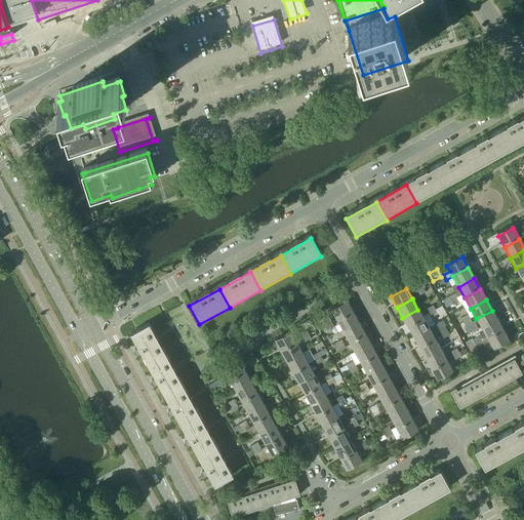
[(337,323),(354,315),(348,304),(331,313),(337,323)]
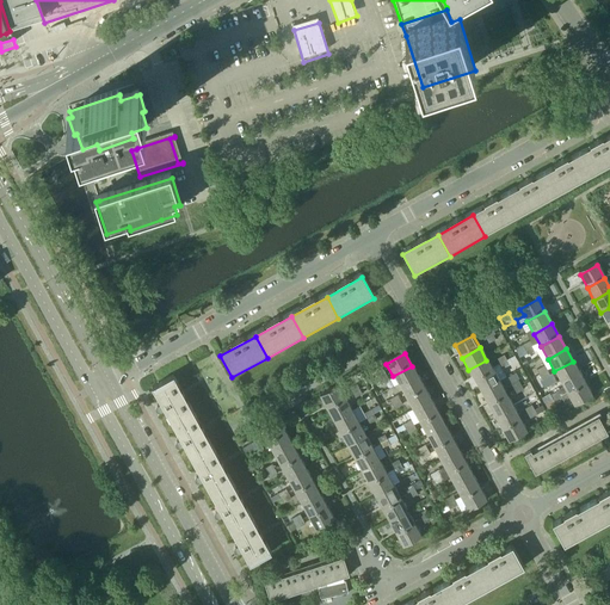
[(493,372),(486,360),(468,370),(475,383),(493,372)]
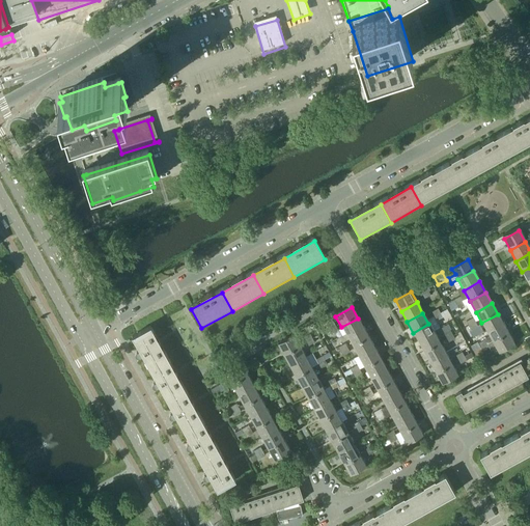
[(503,325),(498,314),(481,323),(487,333),(503,325)]
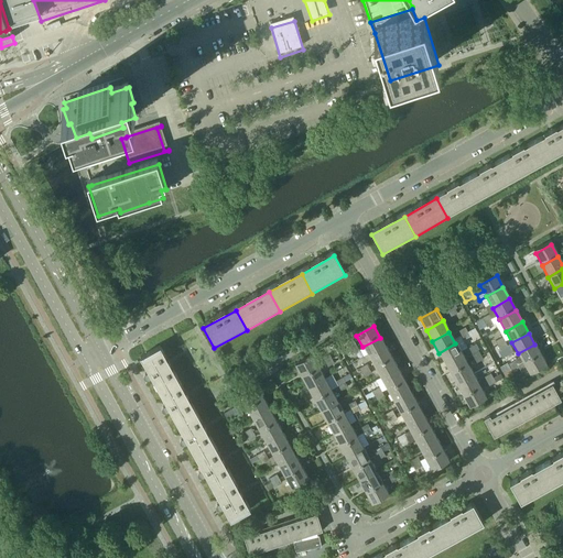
[(386,349),(380,338),(363,347),(369,359),(386,349)]
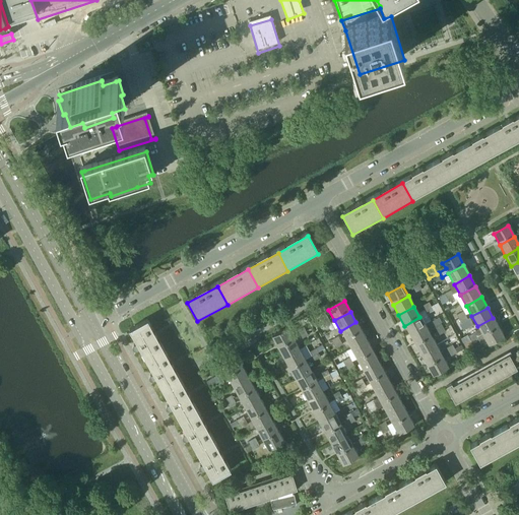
[(426,328),(419,317),(404,326),(410,336),(426,328)]
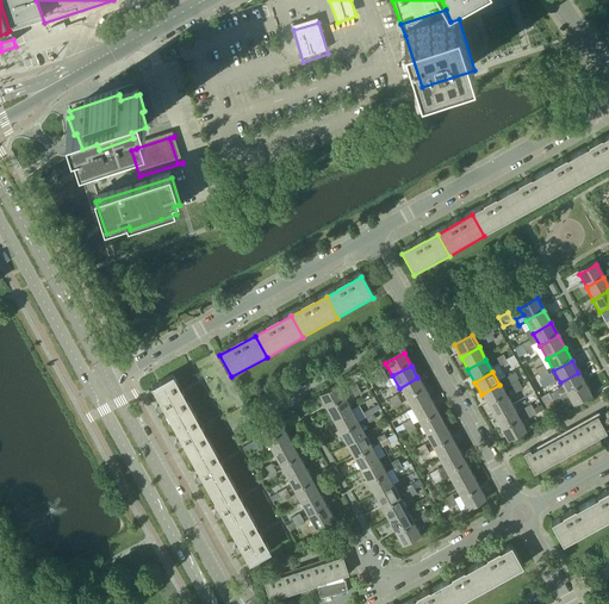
[(585,386),(578,373),(560,383),(567,396),(585,386)]
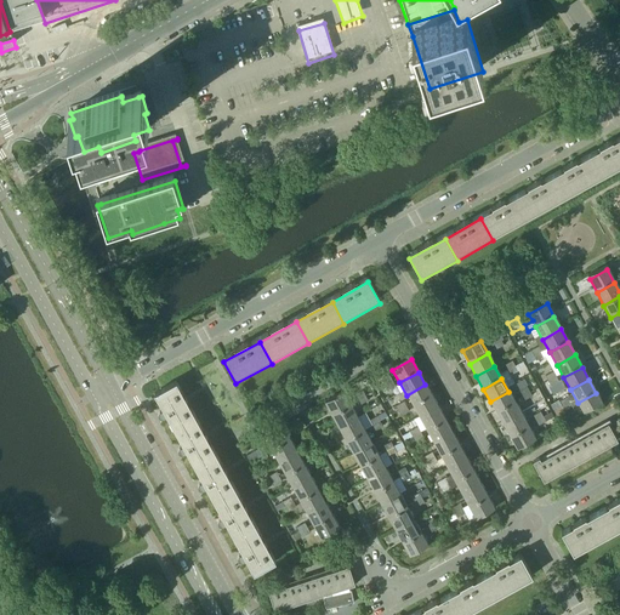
[(432,398),(425,385),(407,396),(414,408),(432,398)]
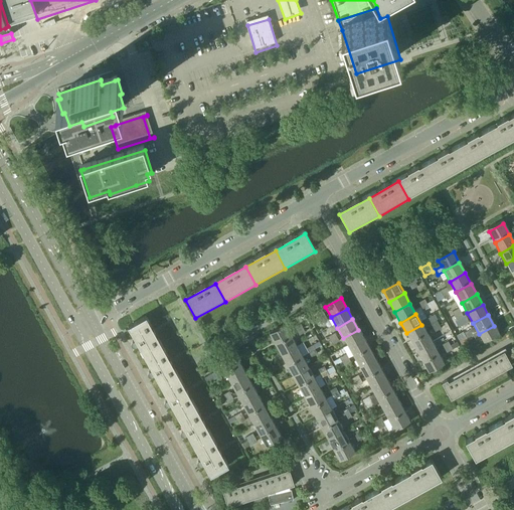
[(154,334),(147,321),(129,331),(136,343),(134,344),(137,349),(138,348),(145,360),(163,350),(156,337),(163,332),(162,329),(154,334)]
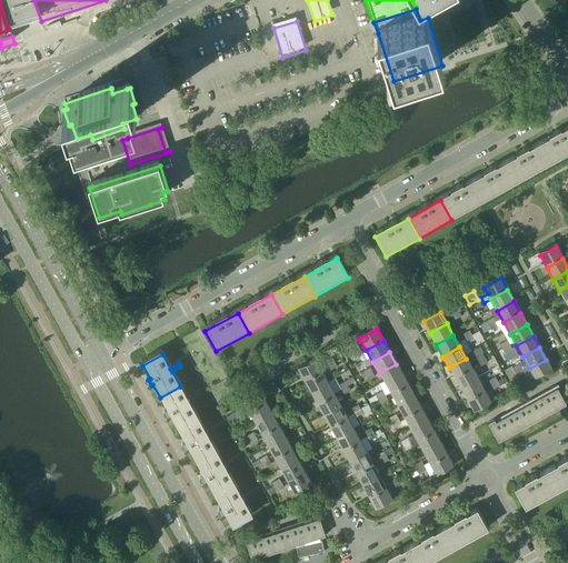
[(449,368),(456,380),(472,370),(466,359),(449,368)]
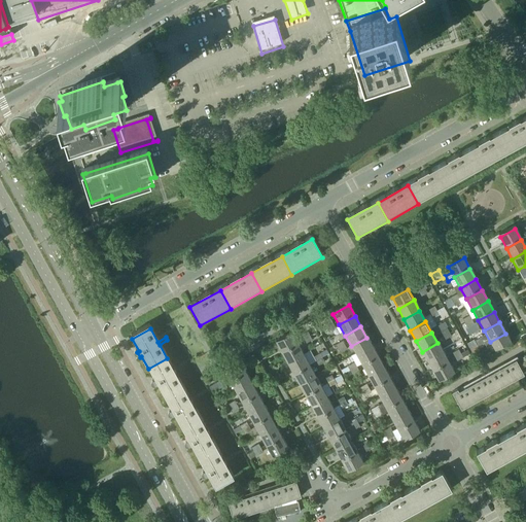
[(505,334),(490,342),(496,353),(512,344),(505,334)]
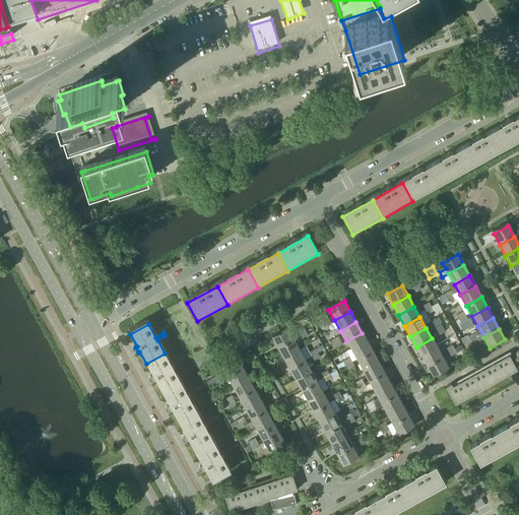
[(272,340),(278,351),(295,343),(288,332),(272,340)]
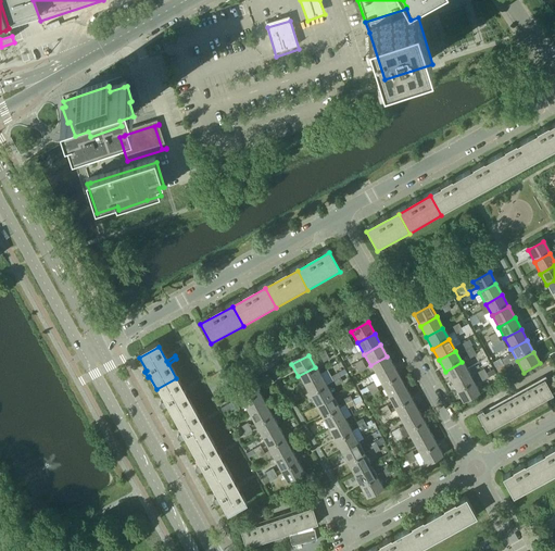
[(387,357),(370,365),(377,377),(393,367),(387,357)]
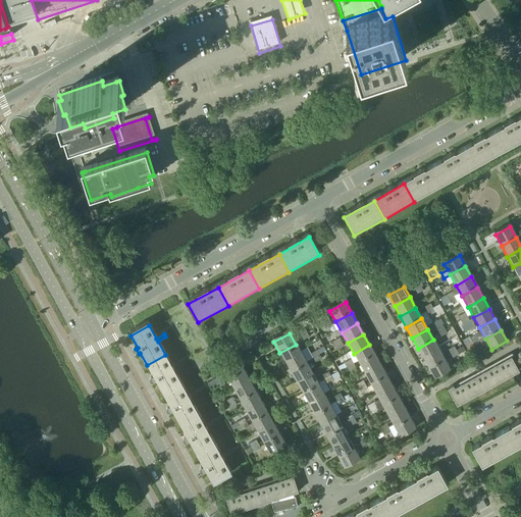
[(439,351),(433,340),(418,349),(424,359),(439,351)]
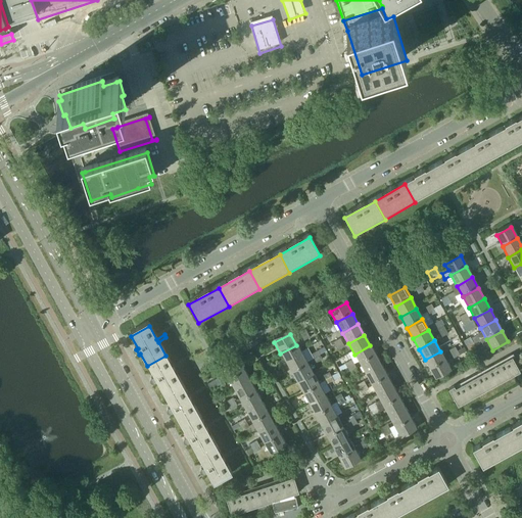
[(286,364),(301,356),(296,345),(280,354),(286,364)]
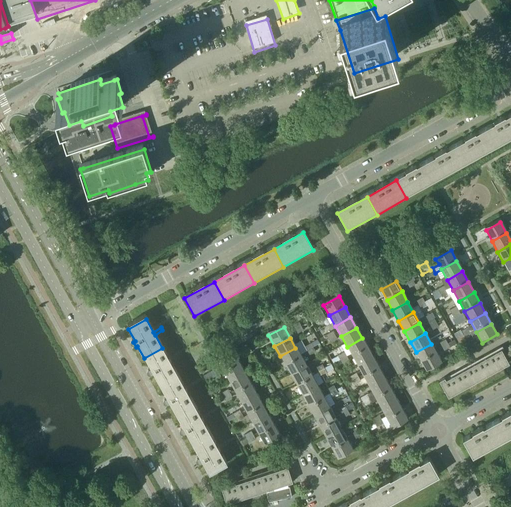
[(368,349),(362,338),(347,347),(352,357),(368,349)]
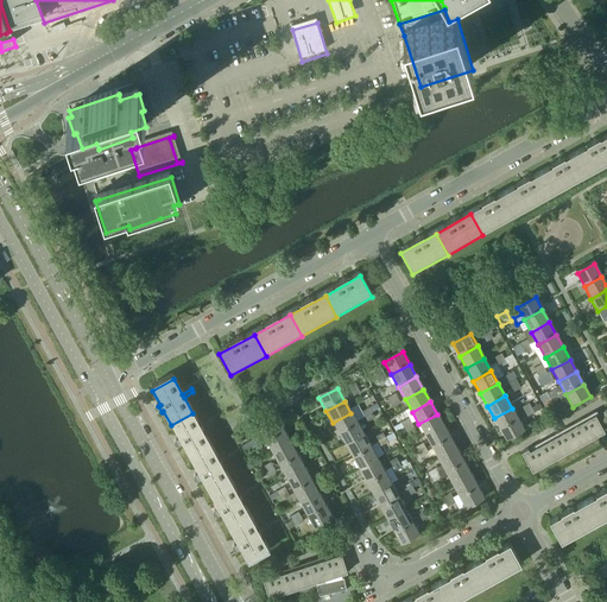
[(519,420),(512,409),(494,418),(500,430),(519,420)]
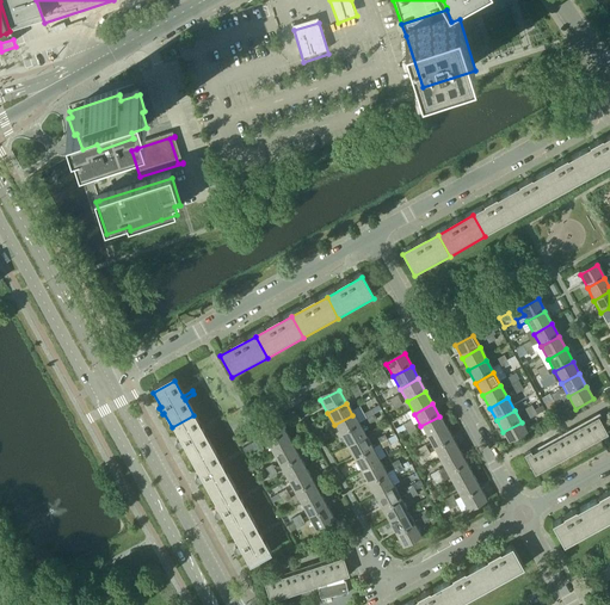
[(202,431),(193,415),(172,427),(180,442),(178,443),(182,449),(184,448),(191,463),(213,451),(204,434),(213,430),(211,426),(202,431)]
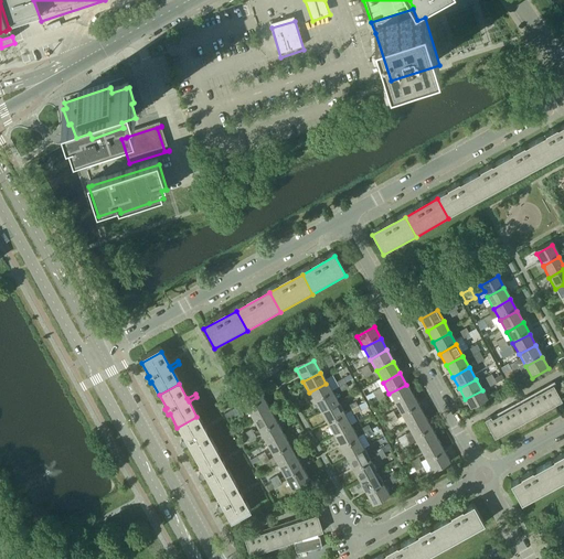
[(309,393),(316,405),(332,395),(326,384),(309,393)]
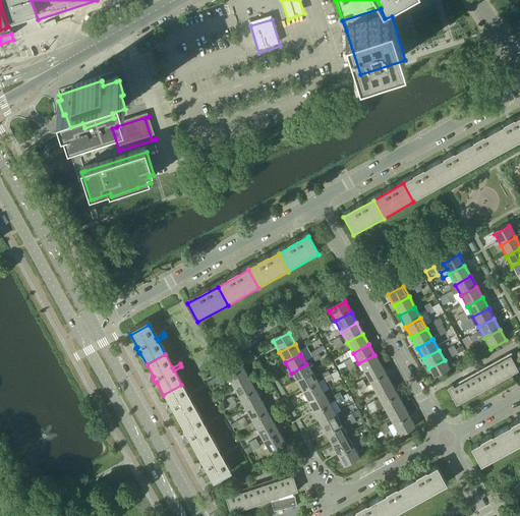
[(381,365),(374,355),(358,363),(364,375),(381,365)]
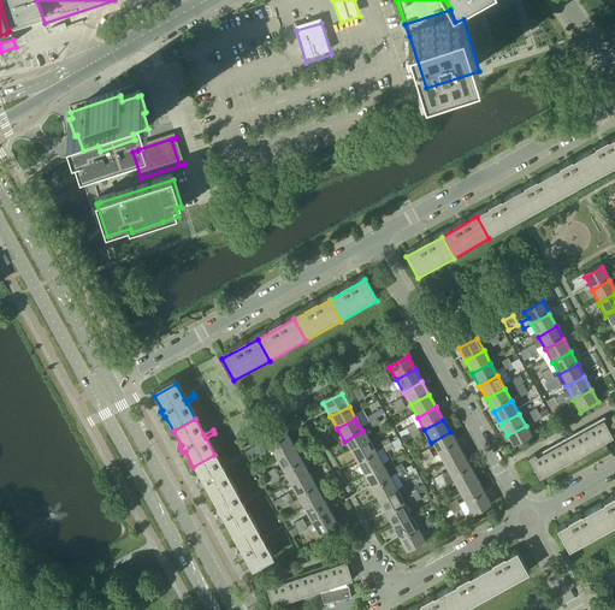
[(530,462),(530,463),(540,481),(613,442),(603,422),(530,462)]
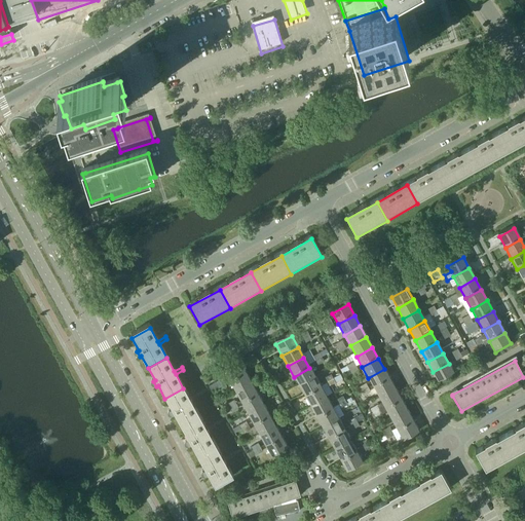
[(439,383),(455,375),(449,364),(433,372),(439,383)]
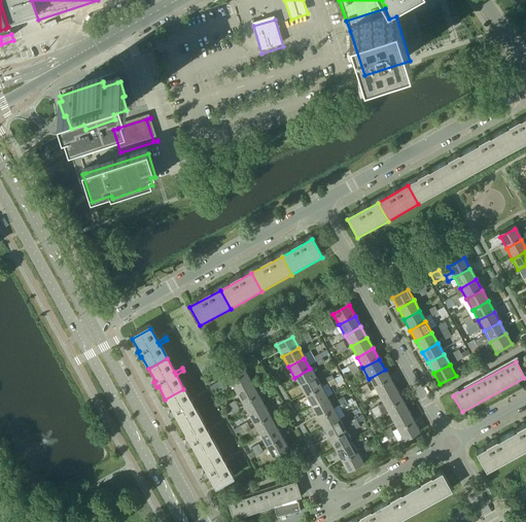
[(231,385),(246,376),(240,366),(224,374),(231,385)]
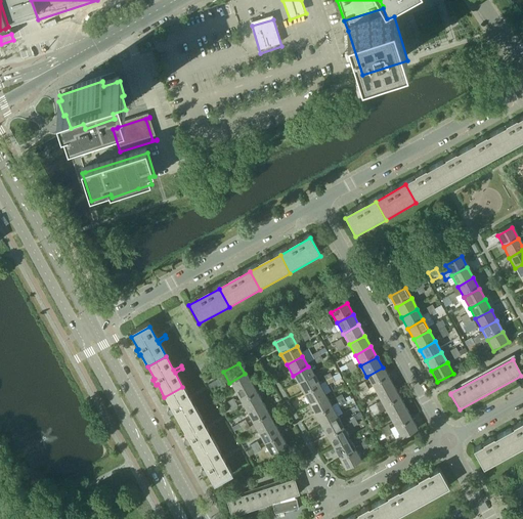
[(314,378),(308,366),(293,376),(299,386),(314,378)]
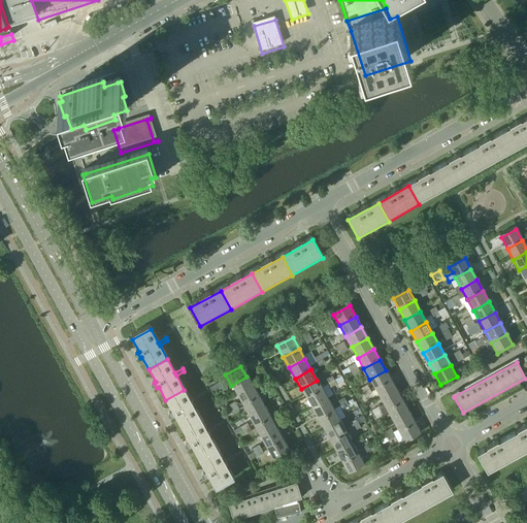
[(391,382),(386,370),(369,380),(375,390),(391,382)]
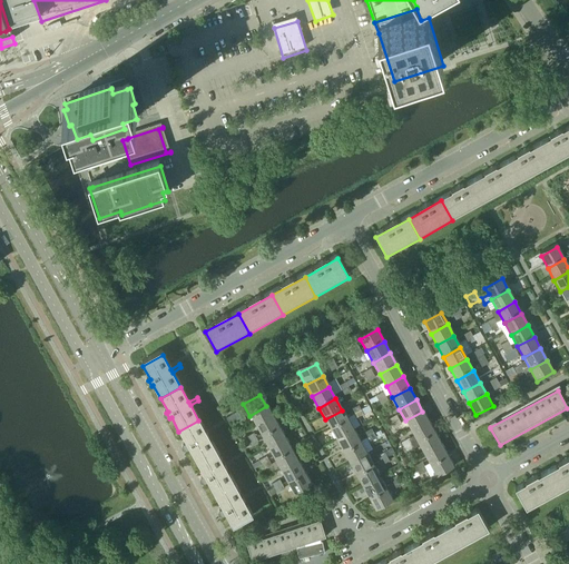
[(273,418),(266,406),(249,416),(256,427),(273,418)]
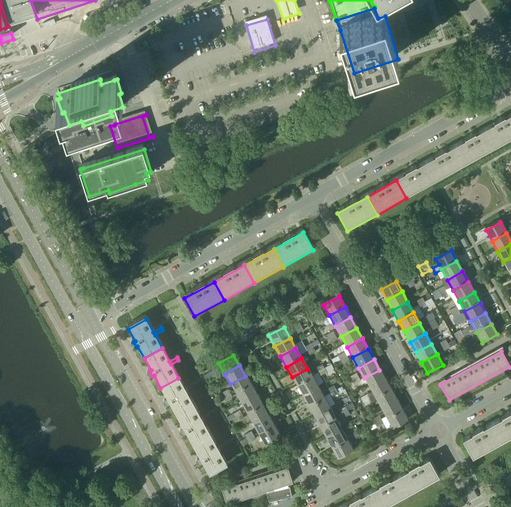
[(313,379),(307,369),(292,377),(297,388),(313,379)]
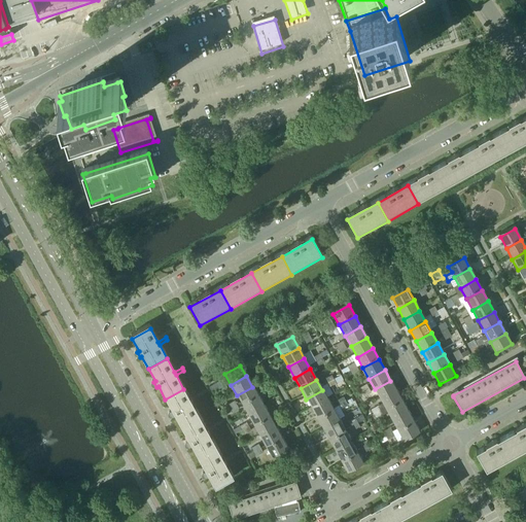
[(375,389),(381,401),(396,391),(390,381),(375,389)]
